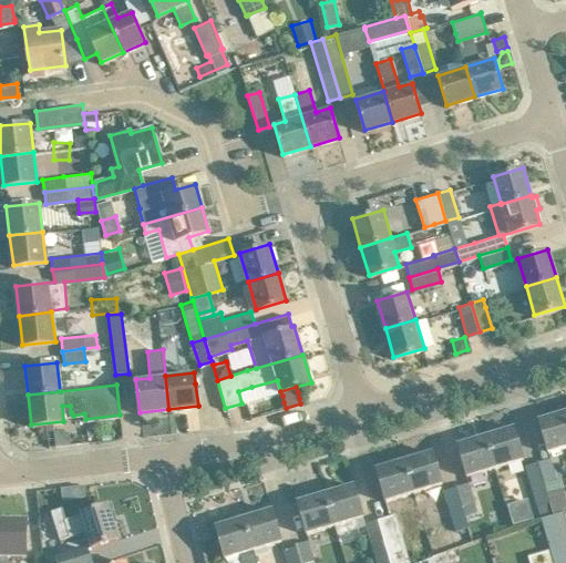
[(538,419),(547,450),(565,443),(565,410),(538,419)]
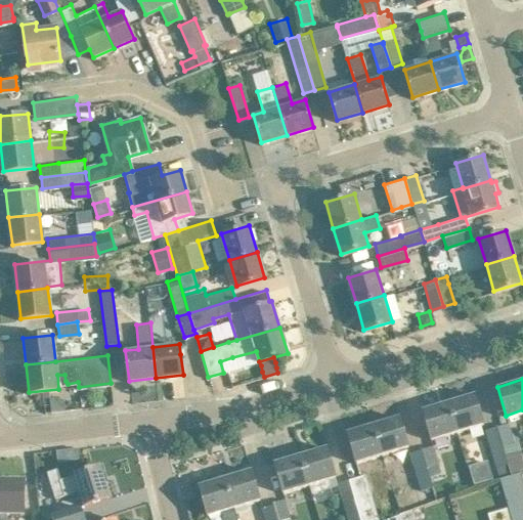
[(474,393),(448,401),(456,431),(483,423),(474,393)]
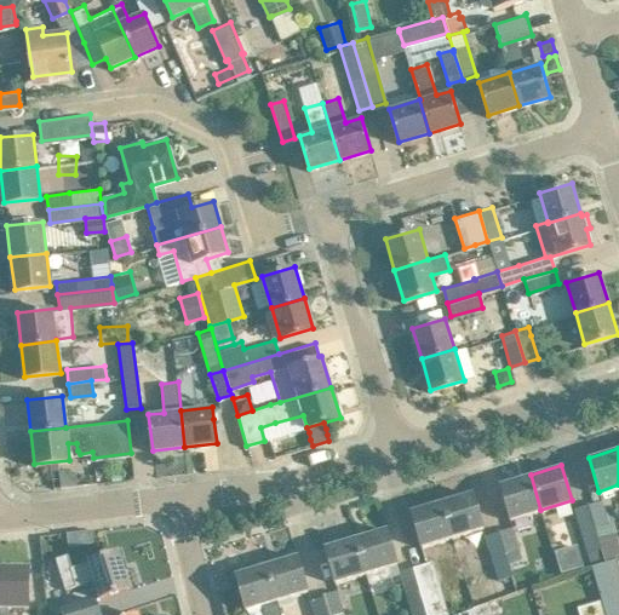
[(66,467),(57,469),(59,486),(75,483),(74,473),(66,467)]
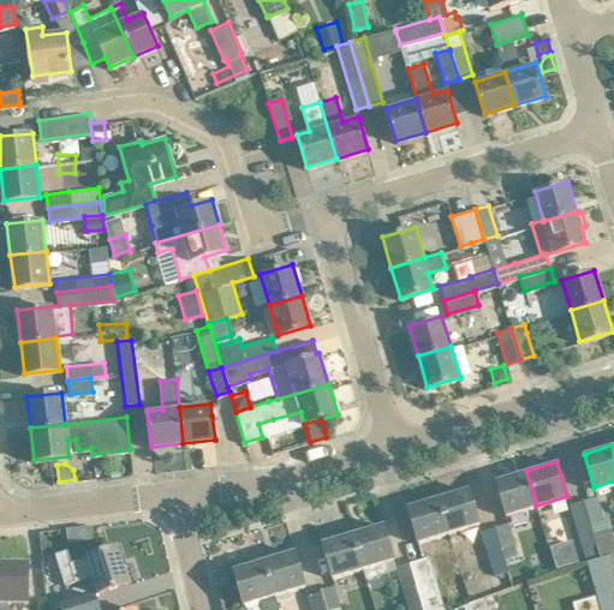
[(526,471),(495,480),(506,514),(536,506),(526,471)]
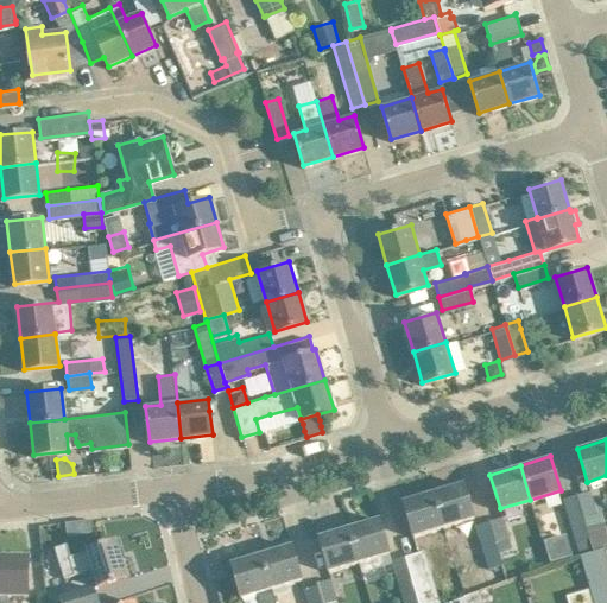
[(432,492),(443,526),(474,516),(463,482),(432,492)]
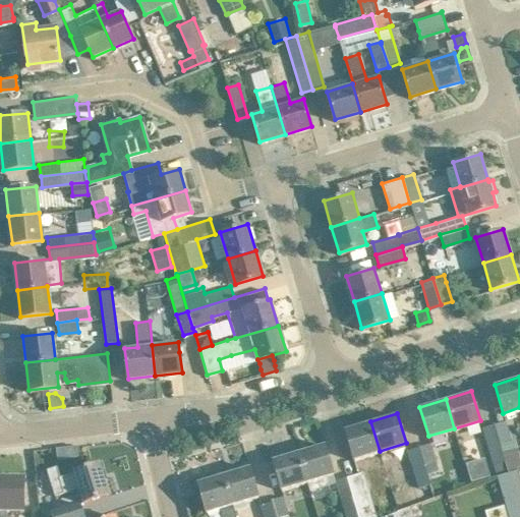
[(494,423),(500,442),(511,438),(505,419),(494,423)]
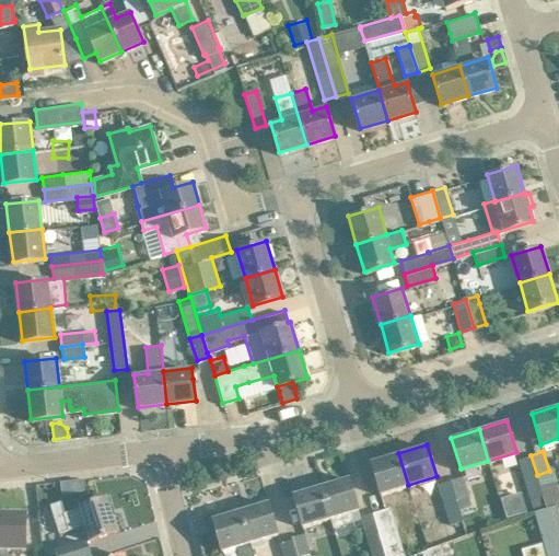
[(371,462),(377,483),(381,493),(408,485),(398,453),(371,462)]
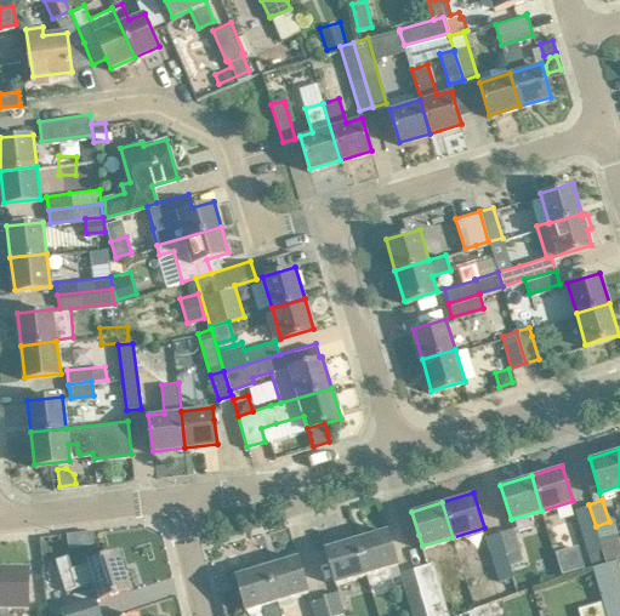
[(604,558),(596,526),(589,505),(575,508),(581,530),(589,552),(591,562),(604,558)]
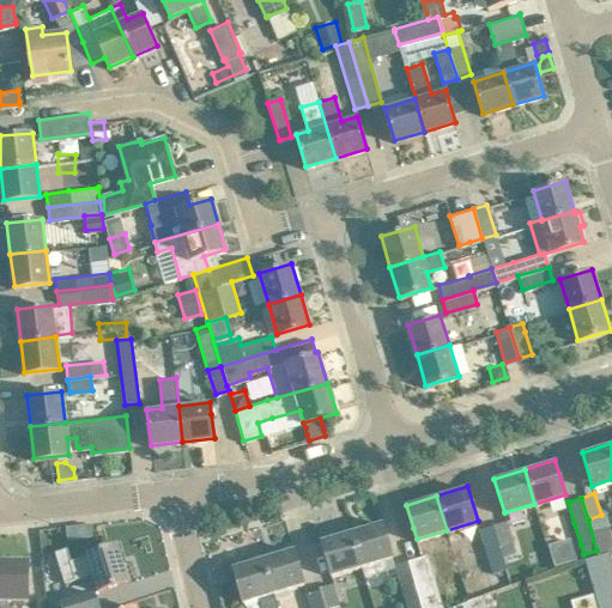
[(492,523),(500,546),(513,542),(506,520),(492,523)]
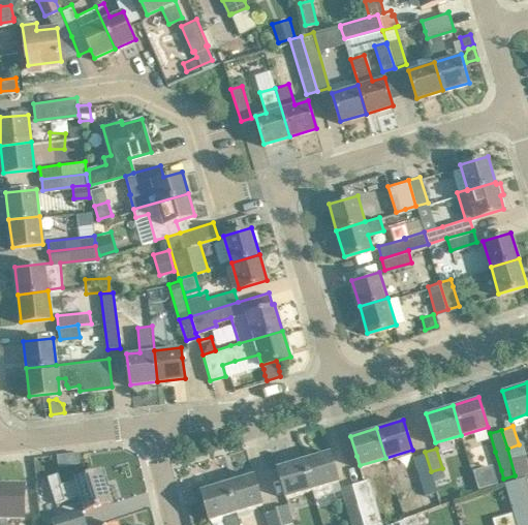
[(79,462),(78,451),(57,454),(58,464),(79,462)]
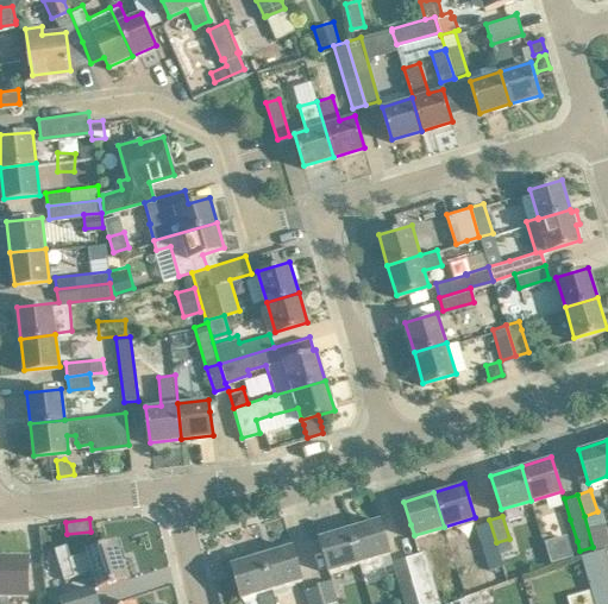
[(380,518),(349,528),(358,562),(359,562),(368,560),(390,554),(387,541),(380,518)]
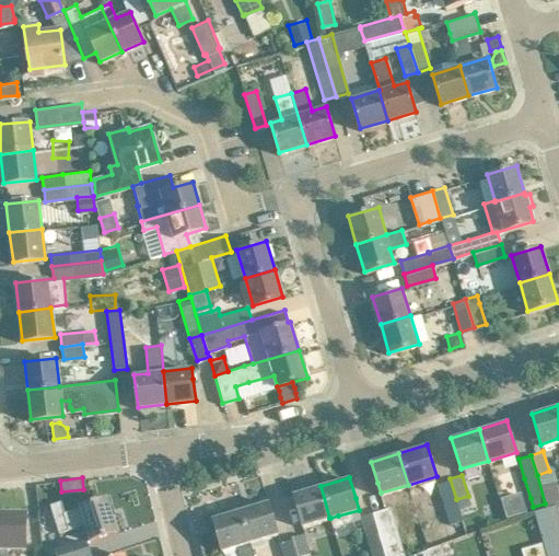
[(450,478),(438,482),(444,502),(450,522),(463,519),(456,499),(450,478)]
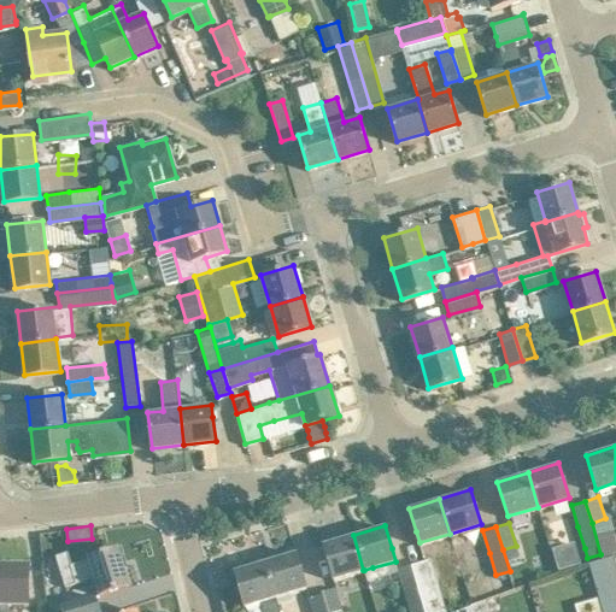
[(334,580),(363,570),(353,535),(323,543),(334,580)]
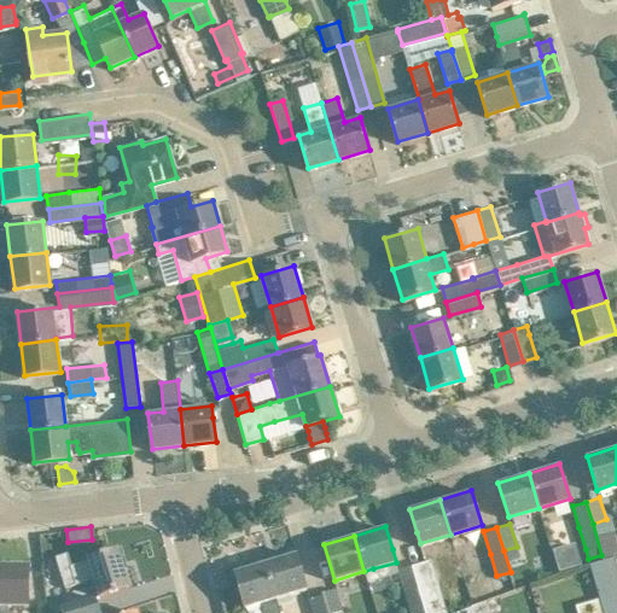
[(71,562),(67,552),(54,555),(64,585),(93,576),(99,594),(128,585),(122,566),(127,565),(122,552),(118,553),(117,548),(71,562)]
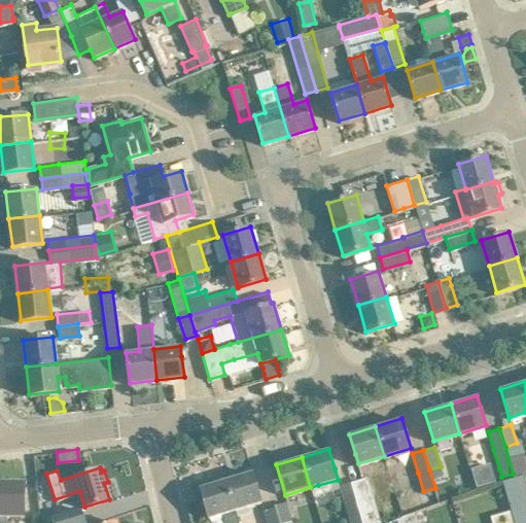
[(504,479),(501,480),(510,509),(514,522),(525,522),(525,480),(524,475),(525,474),(525,467),(523,469),(524,474),(504,479)]
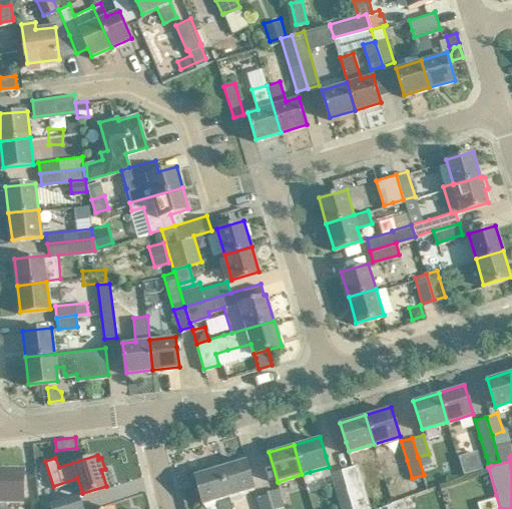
[(479,458),(461,464),(464,472),(481,467),(479,458)]
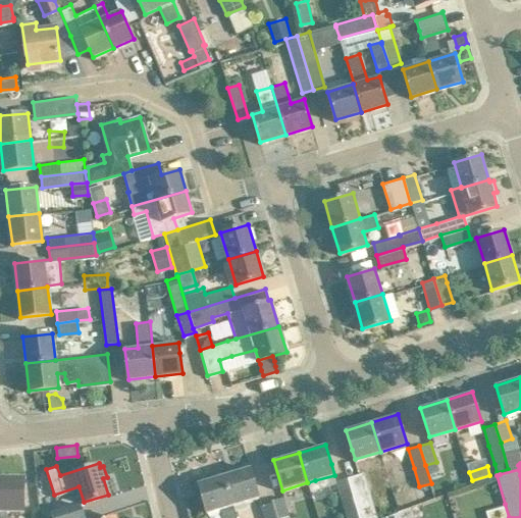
[(259,497),(250,467),(223,475),(231,505),(259,497)]
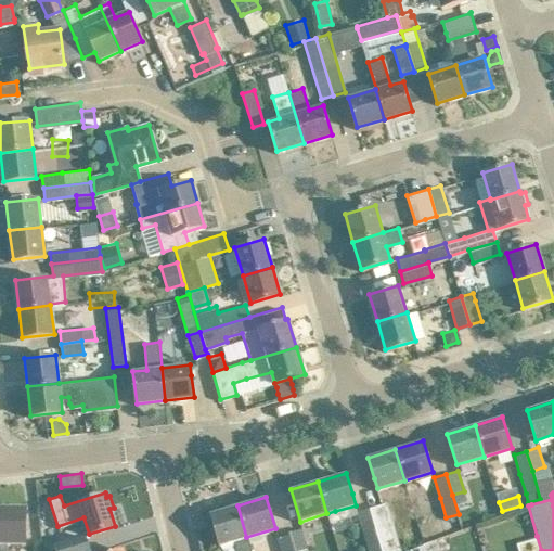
[(387,502),(372,507),(385,550),(393,550),(401,549),(387,502)]
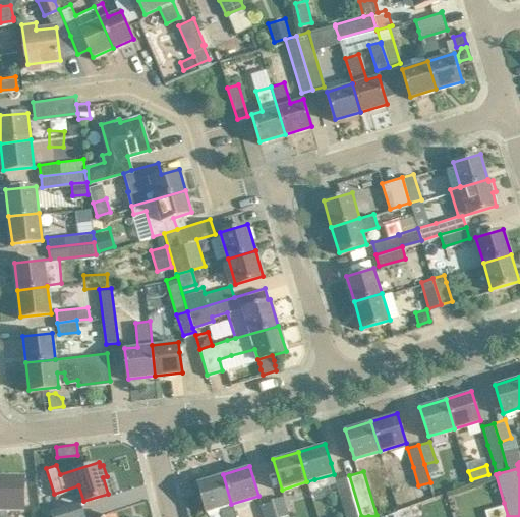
[(223,474),(197,482),(207,511),(220,507),(222,516),(235,516),(231,504),(223,474)]
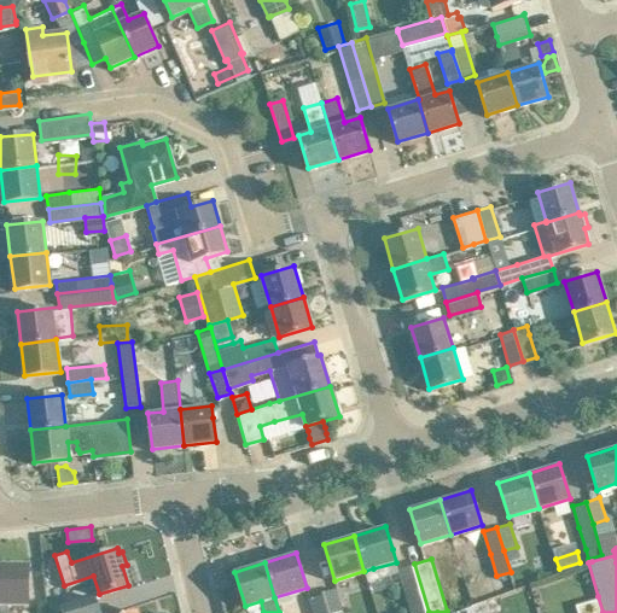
[(0,612),(6,612),(7,603),(28,603),(28,565),(0,564),(0,612)]
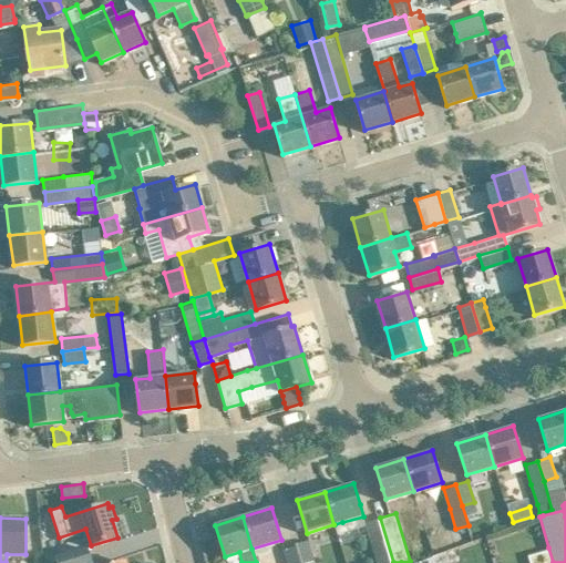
[(393,562),(380,518),(364,522),(377,562),(393,562)]
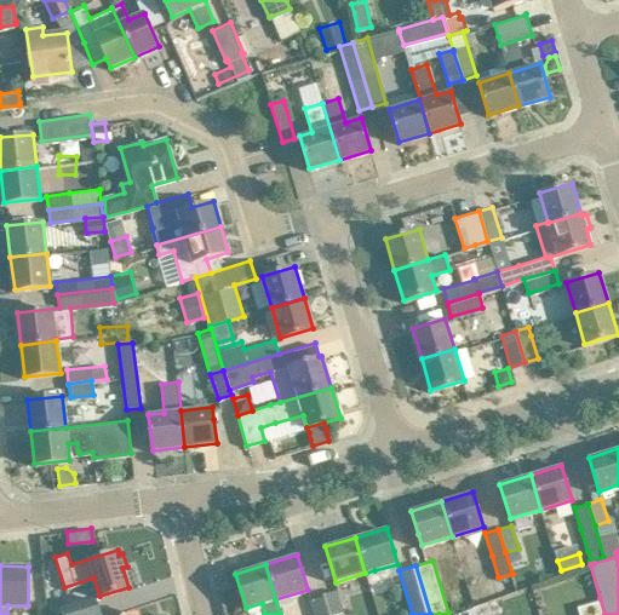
[(324,593),(330,614),(343,610),(336,590),(324,593)]
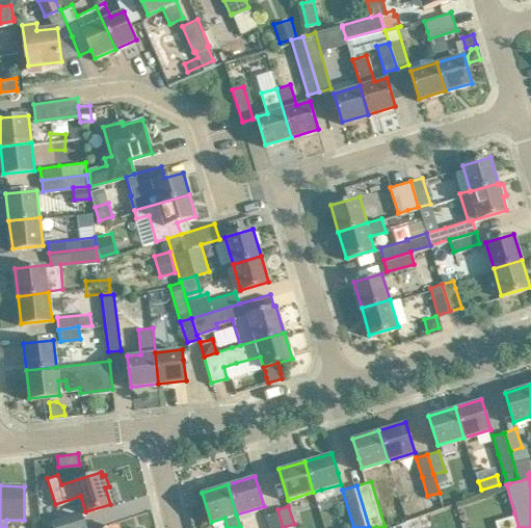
[(277,509),(265,512),(269,527),(280,527),(283,527),(277,509)]
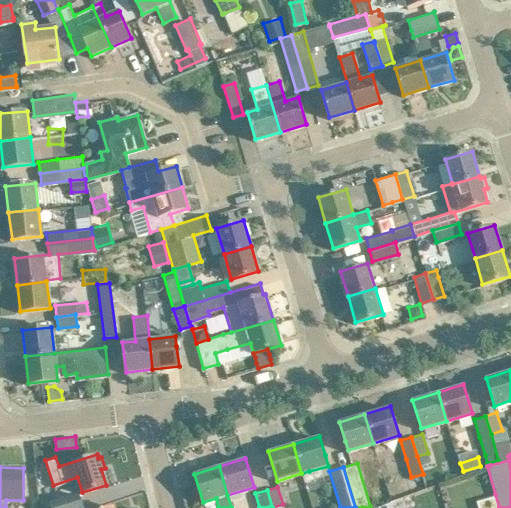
[(83,507),(78,492),(49,501),(49,502),(38,505),(38,507),(83,507)]
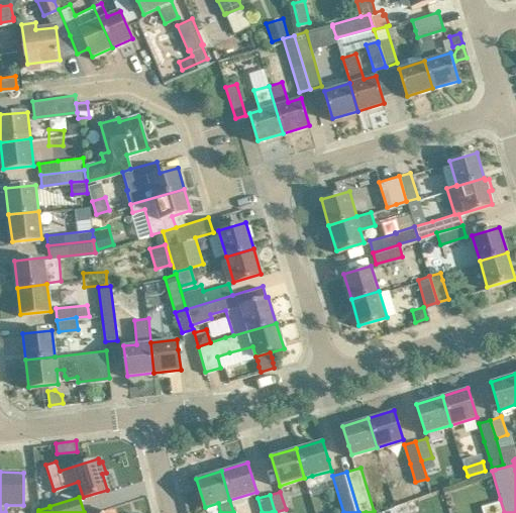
[(504,512),(500,499),(481,504),(483,512),(504,512)]
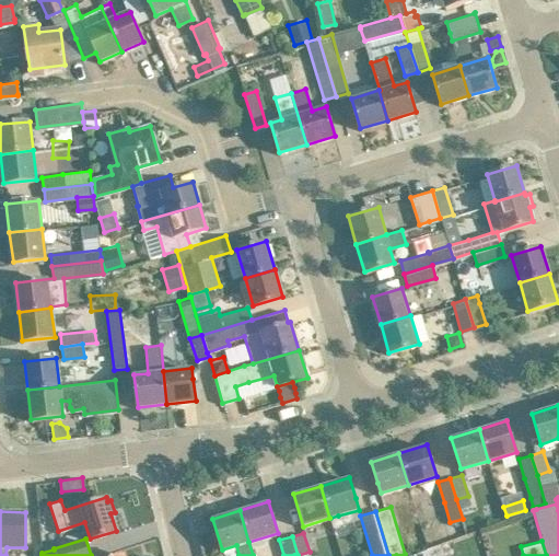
[(444,555),(441,544),(427,549),(428,555),(444,555)]
